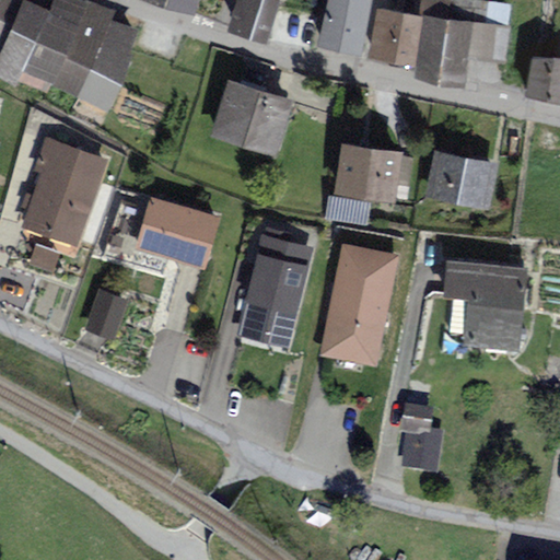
[(0,0),(0,43),(19,0),(0,0)]
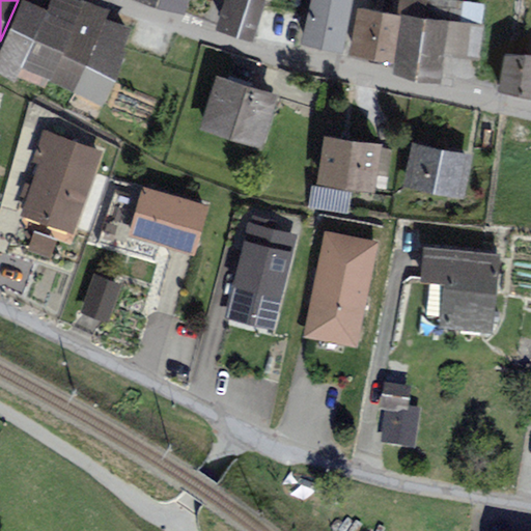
[(19,0),(0,45),(0,78),(11,85),(46,10),(21,0),(19,0)]
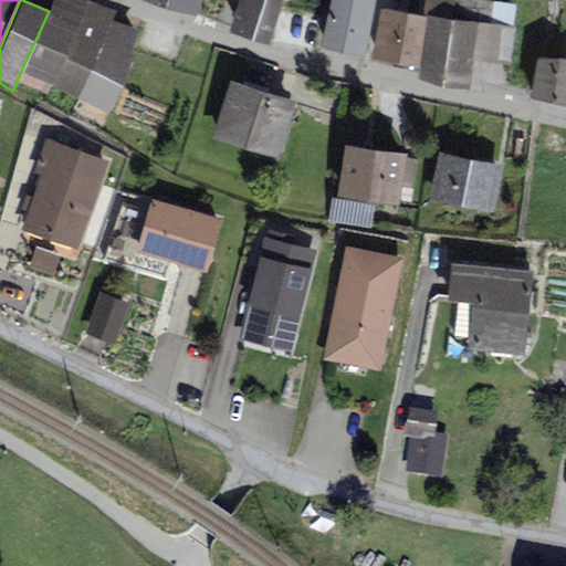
[(54,0),(21,75),(75,100),(114,13),(84,0),(54,0)]
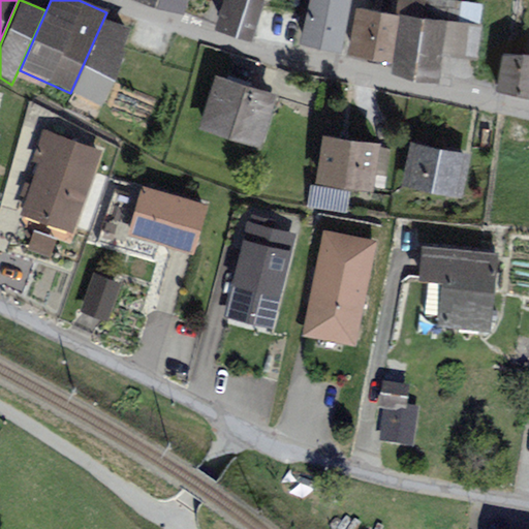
[(180,0),(134,0),(177,13),(180,0)]
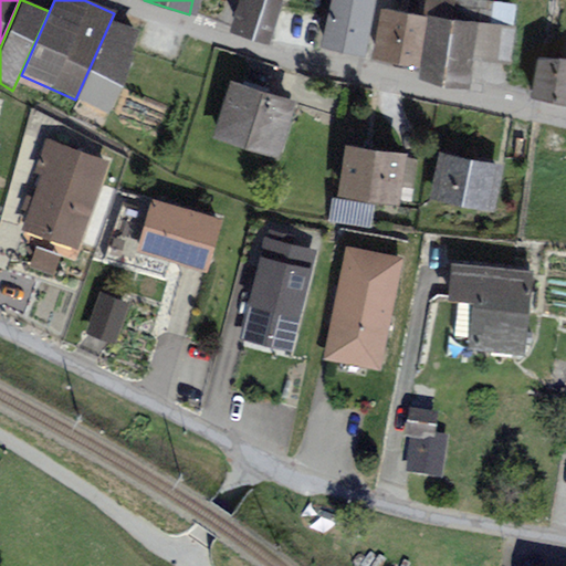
[(281,2),(273,0),(237,0),(230,31),(272,41),(281,2)]
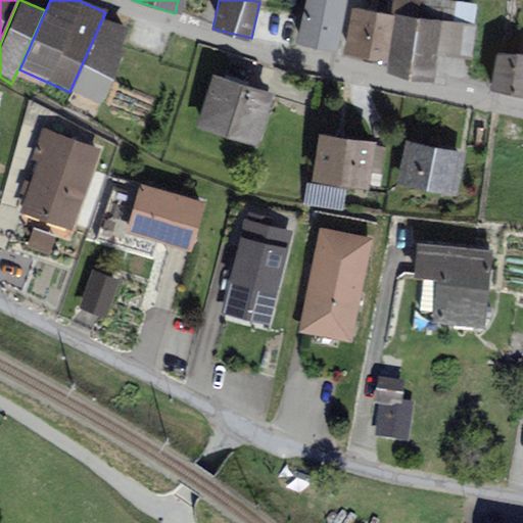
[(346,0),(304,0),(296,43),(337,51),(346,0)]
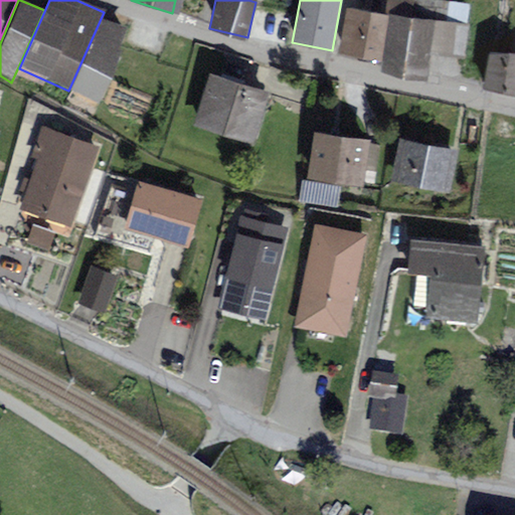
[(389,0),(387,18),(381,67),(424,73),(427,47),(462,51),(468,2),(449,0),(389,0)]
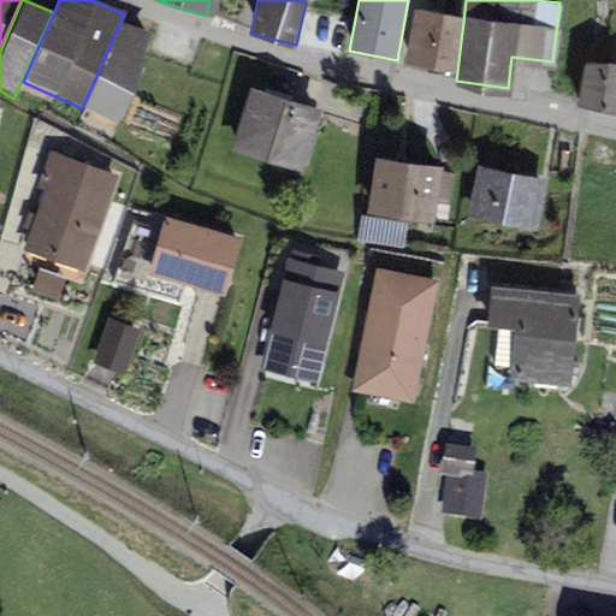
[(463,22),(413,12),(403,63),(452,72),(463,22)]
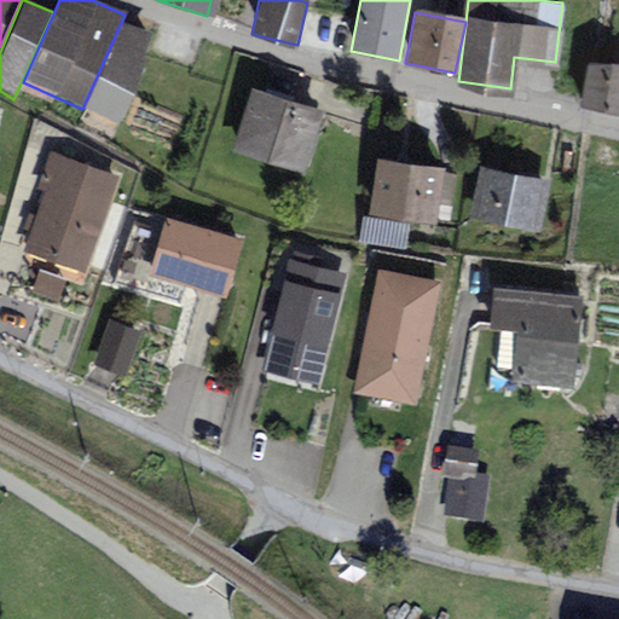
[(121,23),(82,109),(116,123),(154,39),(121,23)]
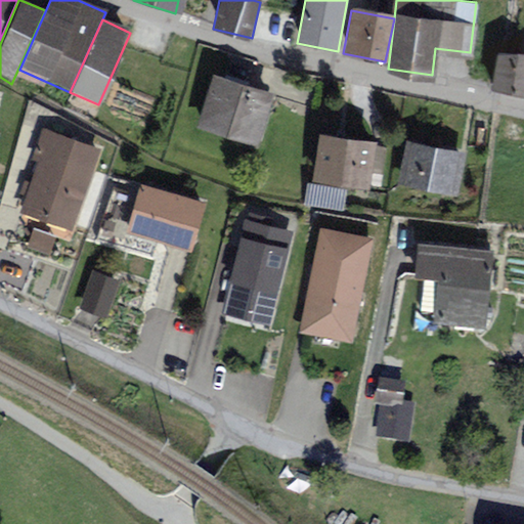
[(523,55),(495,51),(489,91),(523,95),(523,55)]
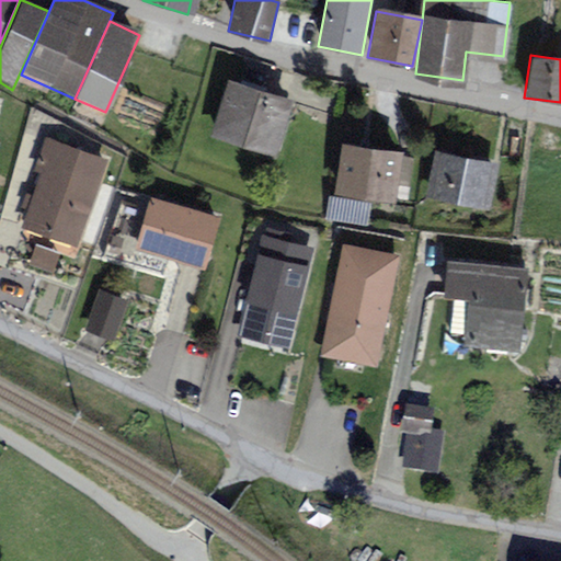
[(289,101),(226,81),(208,136),(272,156),(289,101)]
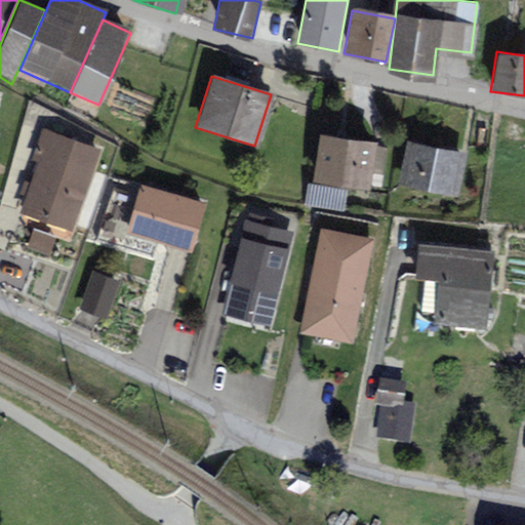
[(18,213),(72,232),(99,153),(46,133),(18,213)]
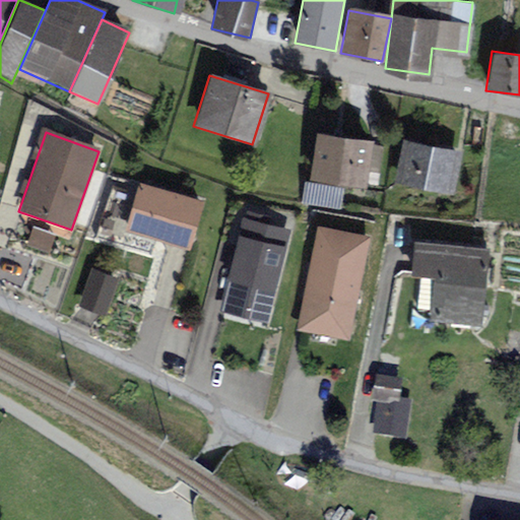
[(374,142),(315,132),(307,180),(367,189),(374,142)]
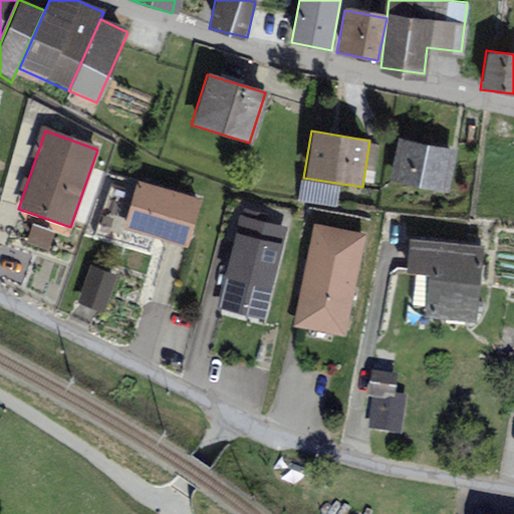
[(457,152),(399,139),(390,183),(447,195),(457,152)]
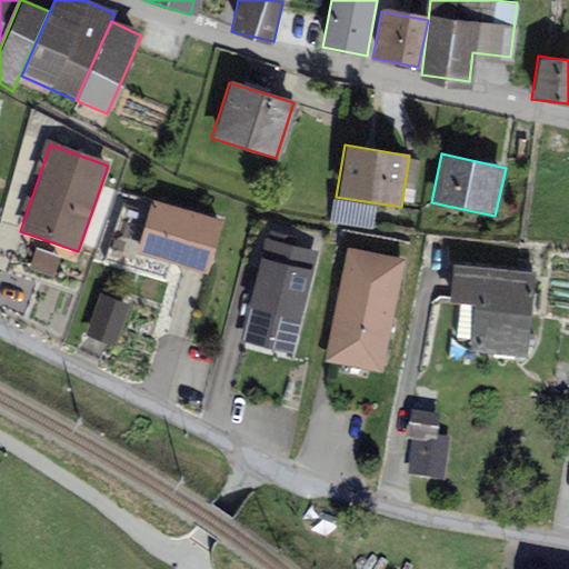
[(160,203),(146,249),(205,267),(219,221),(160,203)]
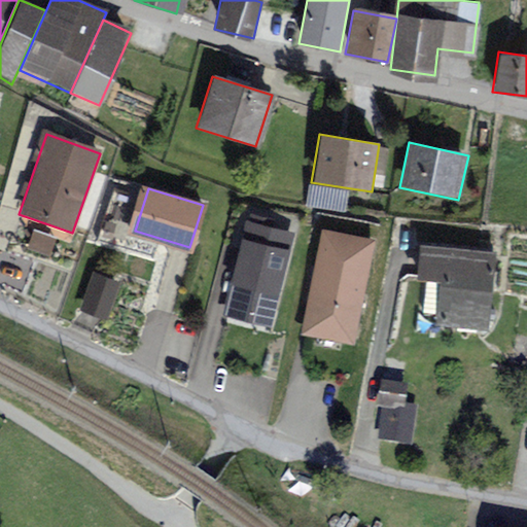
[(221,317),(268,329),(292,233),(246,221),(221,317)]
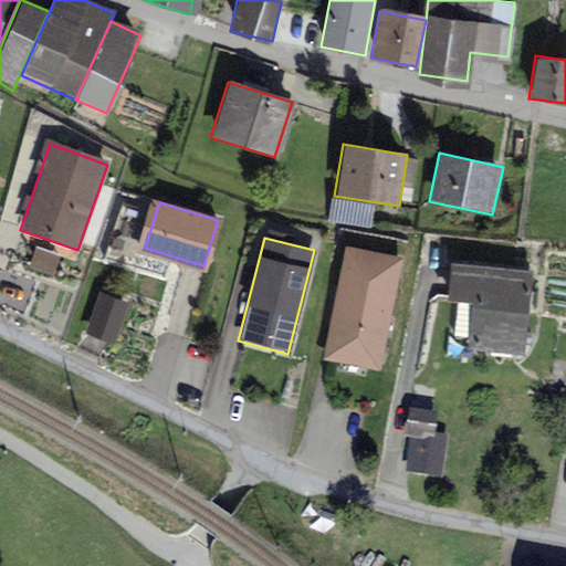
[(376,360),(392,271),(346,262),(329,352),(376,360)]
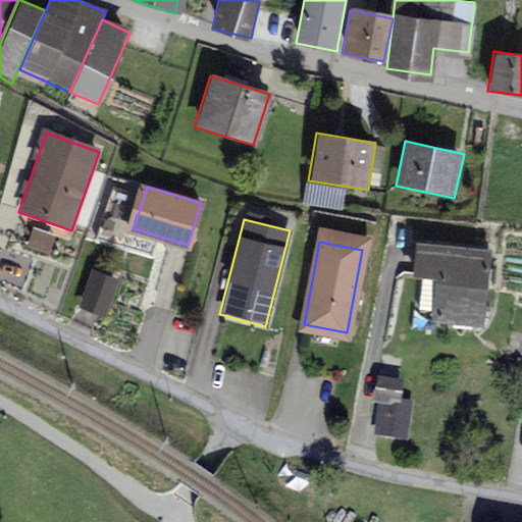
[(489,249),(415,245),(413,281),(435,283),(433,325),(484,328),(489,249)]
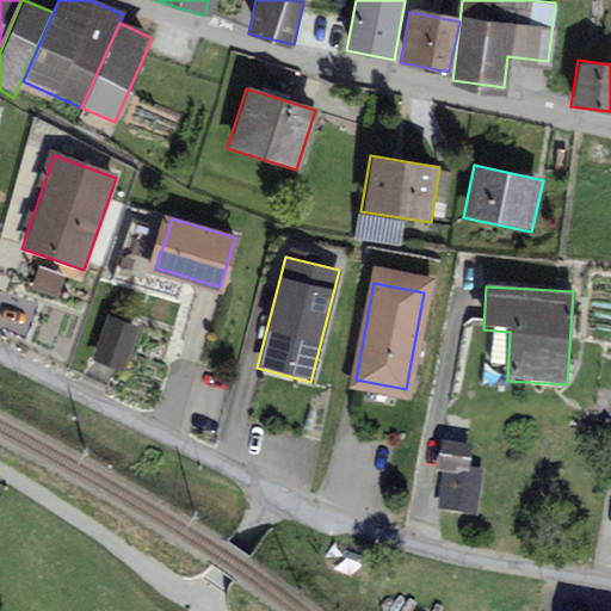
[(134,332),(107,322),(94,357),(122,368),(134,332)]
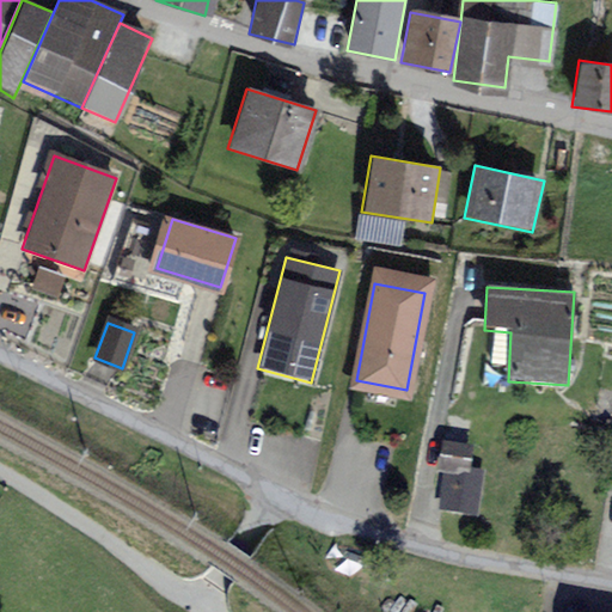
[(435,516),(476,524),(483,473),(442,467),(435,516)]
